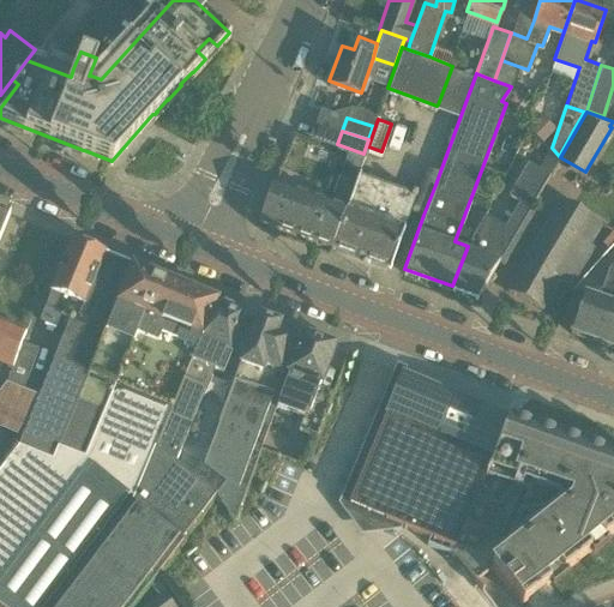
[(474,232),(468,246),(452,286),(477,295),(498,258),(549,172),(528,158),(507,191),(518,198),(504,222),(485,211),(474,232)]
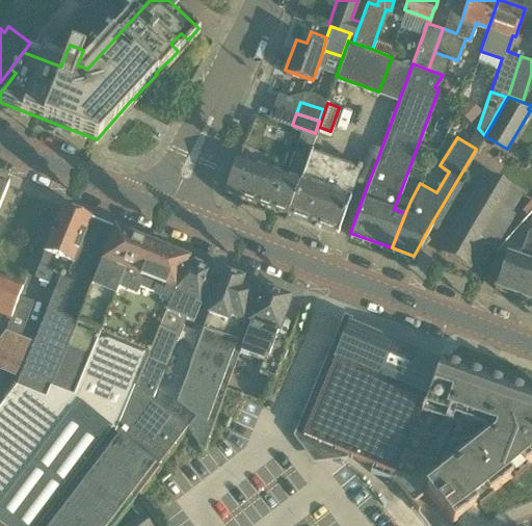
[(361,164),(336,155),(313,147),(309,157),(290,211),(338,228),(361,164)]
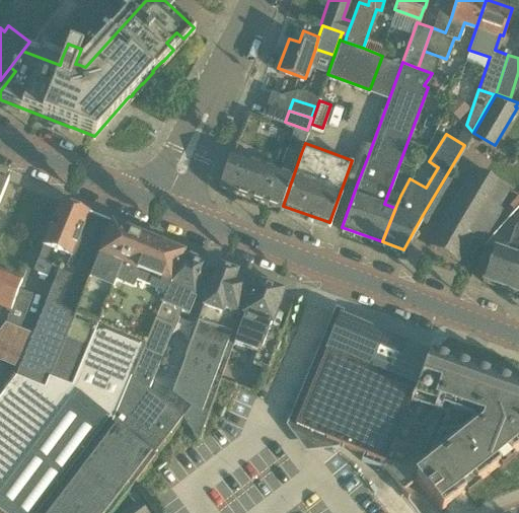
[(278,167),(266,200),(283,206),(301,153),(286,147),(281,163),(284,165),(283,169),(278,167)]
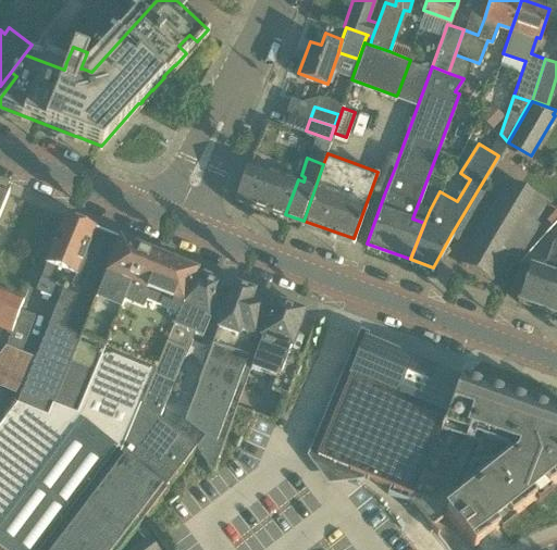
[(298,179),(247,161),(234,196),(285,214),(298,179)]
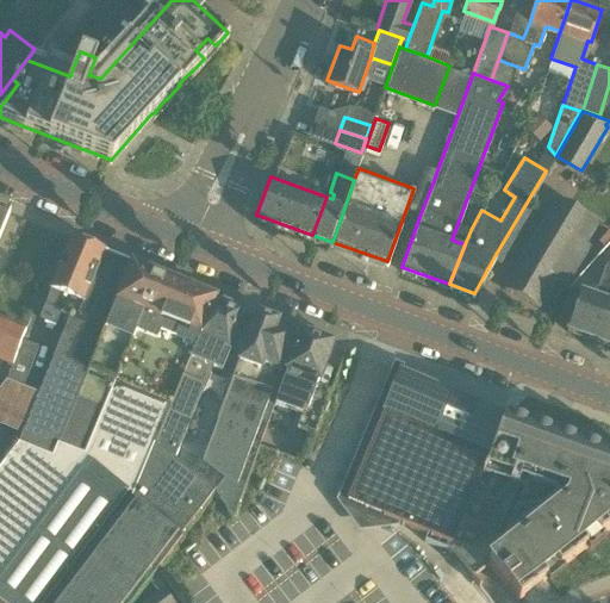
[(578,232),(587,217),(555,198),(504,284),(536,303),(555,271),(565,277),(572,274),(591,241),(578,232)]
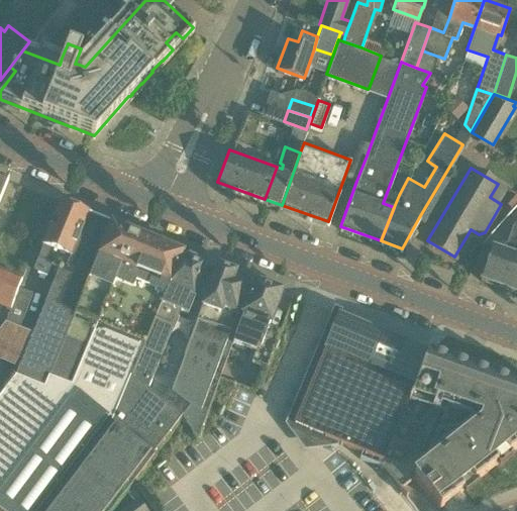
[(5,318),(0,324),(0,355),(18,364),(20,362),(50,373),(74,383),(77,384),(110,412),(112,414),(130,372),(131,373),(141,347),(143,344),(168,284),(171,277),(180,254),(183,248),(112,219),(59,197),(40,240),(42,241),(32,266),(46,272),(52,260),(60,263),(33,329),(20,324),(32,290),(18,285),(12,306),(10,305),(5,318)]
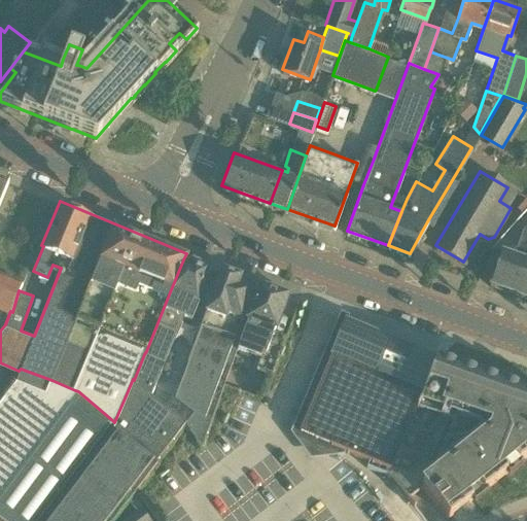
[(526,221),(522,226),(526,227),(526,253),(515,290),(526,294),(526,221)]
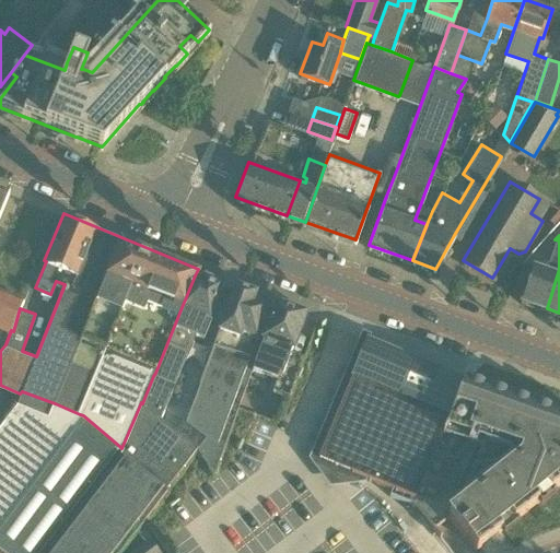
[(521,299),(547,308),(559,269),(559,240),(555,239),(545,268),(533,263),(521,299)]
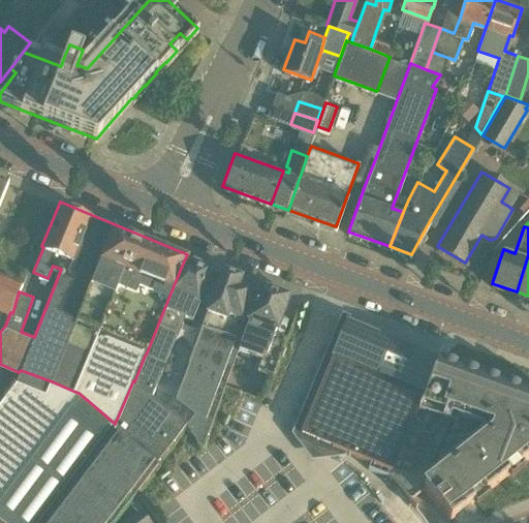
[(194,300),(195,298),(196,298),(209,268),(209,266),(207,265),(205,262),(199,259),(195,260),(193,259),(191,263),(184,260),(175,283),(172,290),(147,352),(164,360),(183,315),(192,319),(198,302),(194,300)]
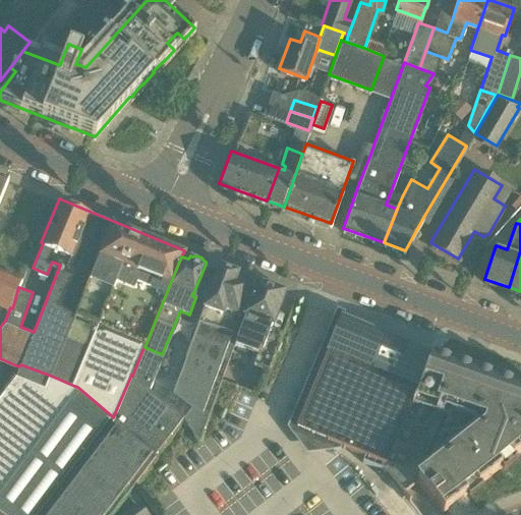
[(218,269),(172,391),(190,406),(185,413),(197,437),(235,337),(254,285),(249,283),(250,280),(249,277),(246,276),(244,278),(244,279),(234,276),(236,271),(219,264),(218,269)]
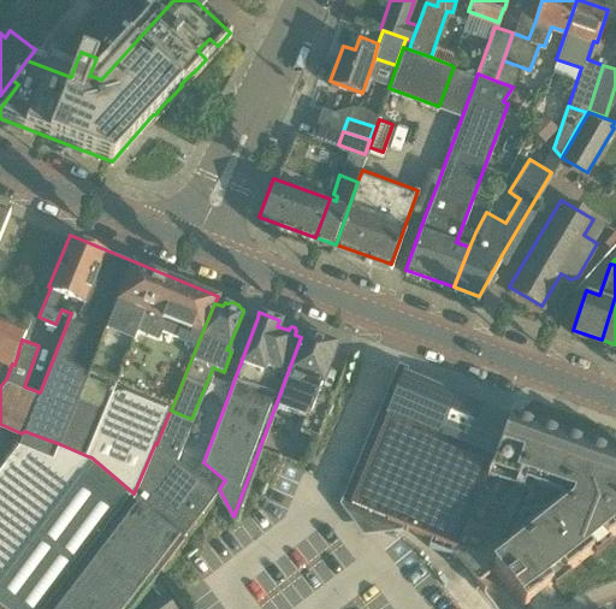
[(0,359),(12,364),(15,365),(22,340),(27,327),(0,315),(0,359)]
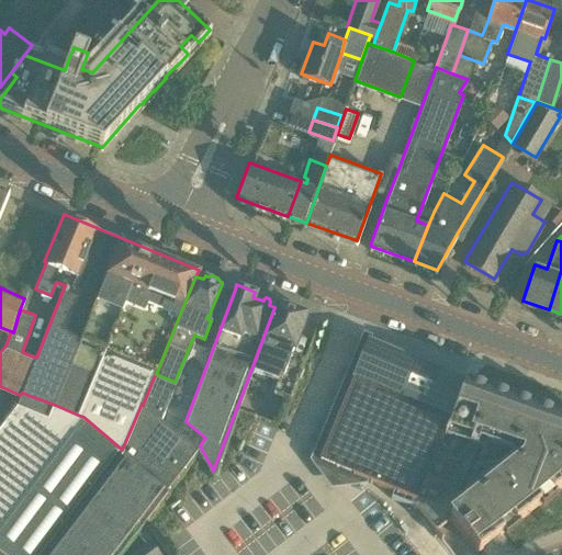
[(289,395),(289,393),(303,355),(291,351),(305,314),(295,310),(277,302),(274,307),(254,363),(256,363),(254,370),(277,378),(272,389),(289,395)]
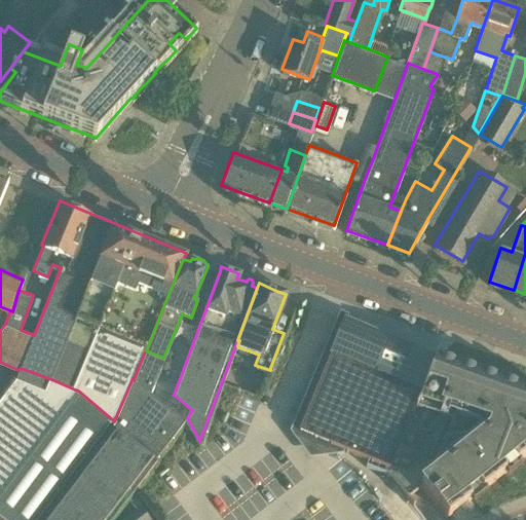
[(298,426),(388,465),(420,393),(436,355),(434,355),(344,317),(331,350),(298,426)]
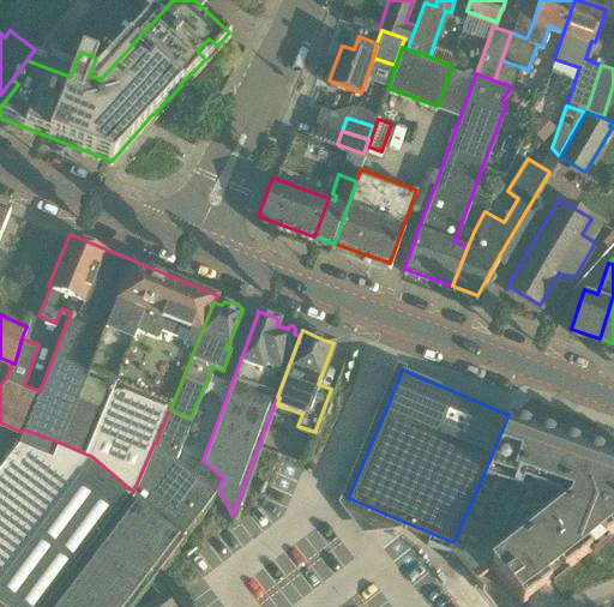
[(190,421),(168,413),(156,443),(155,442),(133,492),(134,496),(184,534),(199,514),(218,487),(224,479),(203,461),(202,460),(191,473),(174,460),(190,421)]
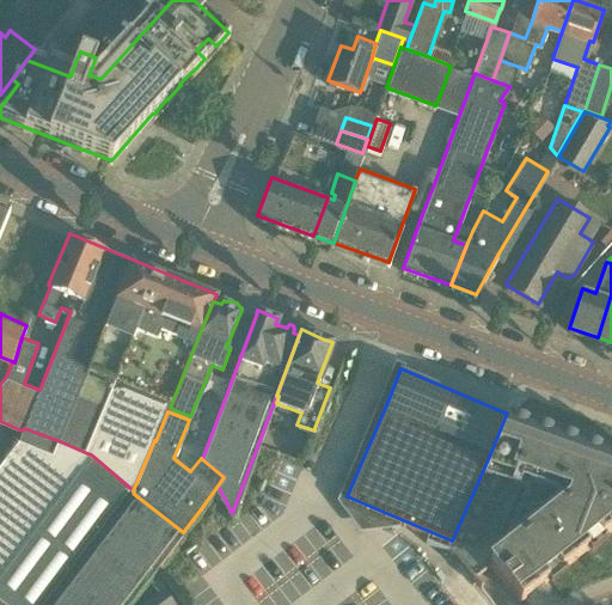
[(611,450),(528,421),(512,415),(507,413),(489,457),(452,541),(453,542),(451,549),(453,551),(475,576),(476,576),(491,563),(508,585),(509,584),(520,597),(611,524),(611,450)]
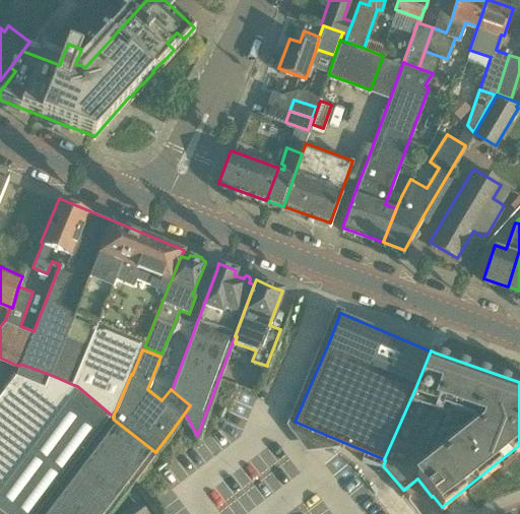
[(0,489),(77,386),(74,385),(51,375),(20,364),(18,366),(15,374),(0,394),(0,489)]
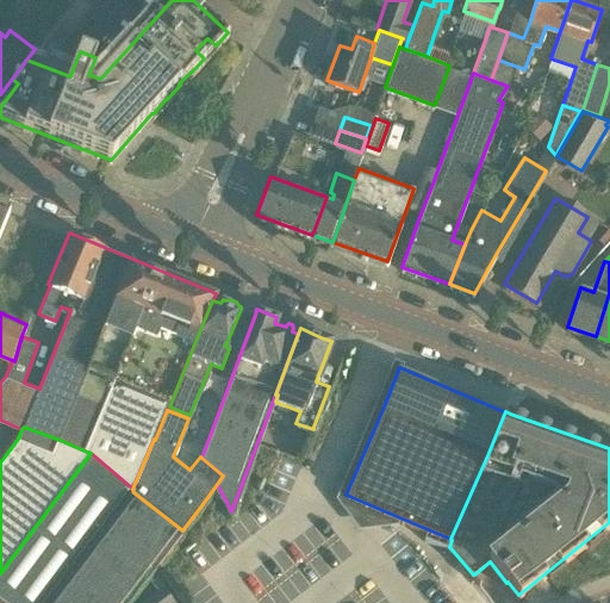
[(43,602),(130,486),(91,453),(0,573),(0,597),(7,602),(43,602)]
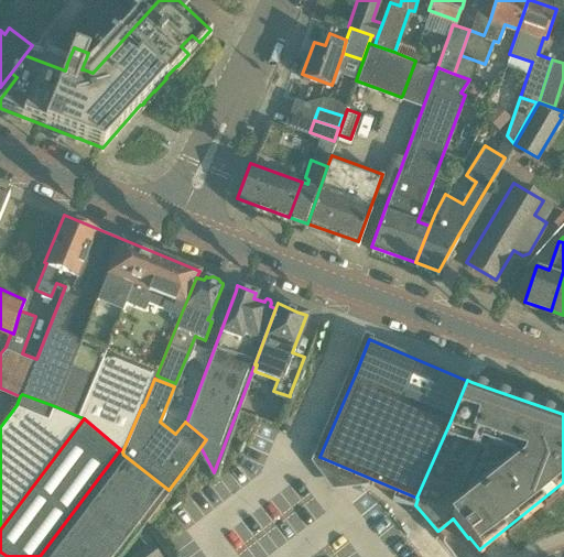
[(119,556),(137,536),(171,492),(169,490),(123,455),(43,556),(119,556)]
